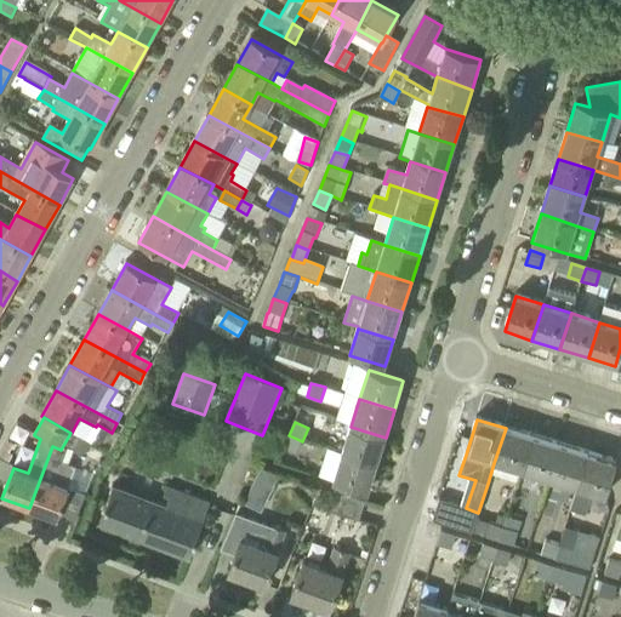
[(351,427),(341,453),(377,466),(386,438),(351,427)]
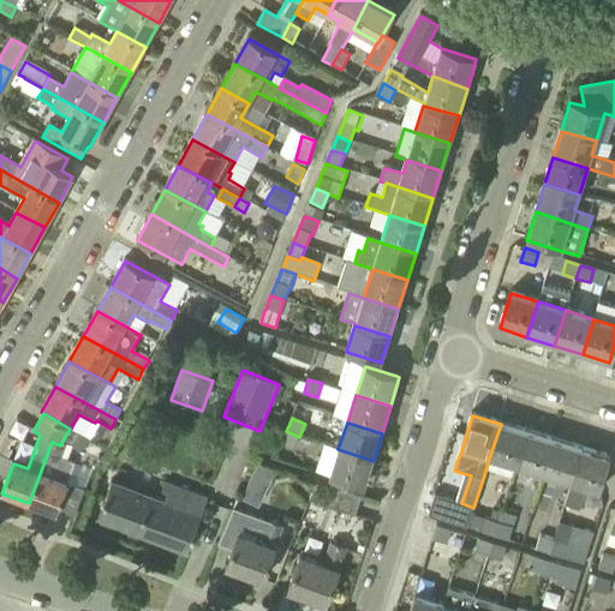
[(489,459),(517,467),(527,432),(501,424),(489,459)]
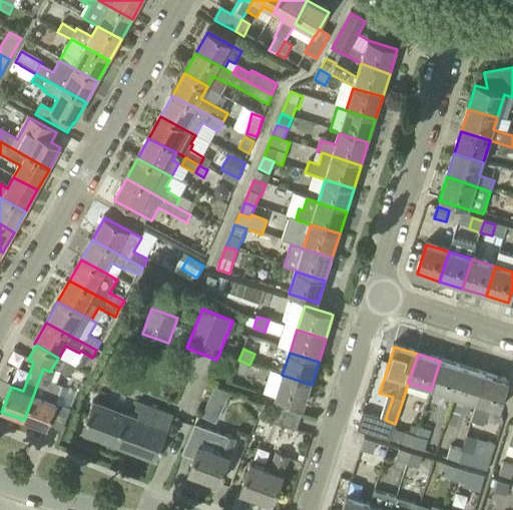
[(43,369),(24,420),(47,429),(63,387),(50,382),(53,373),(57,374),(62,360),(59,358),(58,358),(50,372),(43,369)]
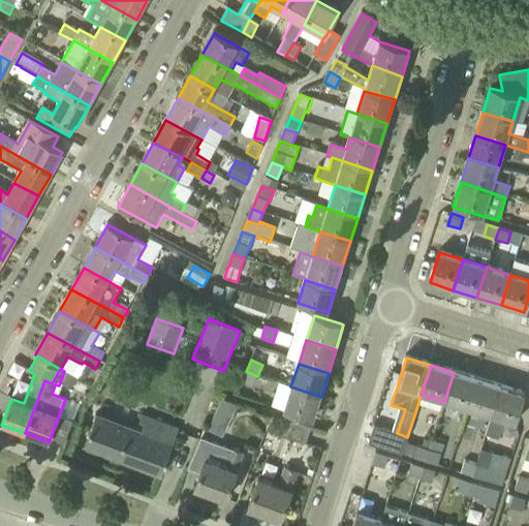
[(246,371),(241,382),(252,388),(257,376),(246,371)]
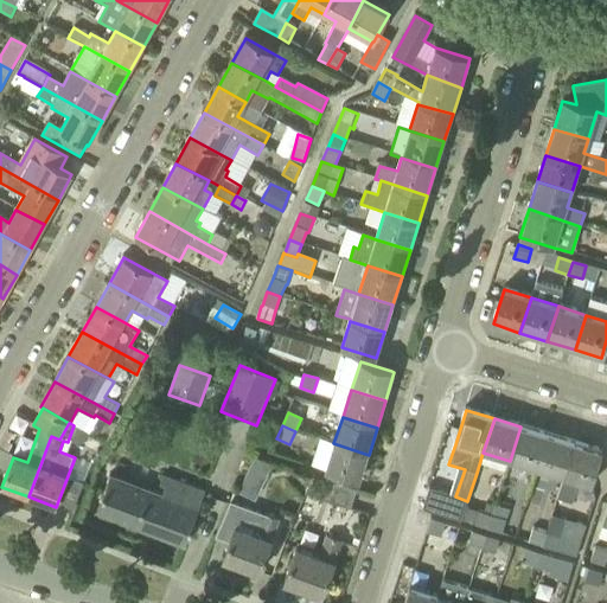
[(510,461),(537,470),(549,435),(521,427),(510,461)]
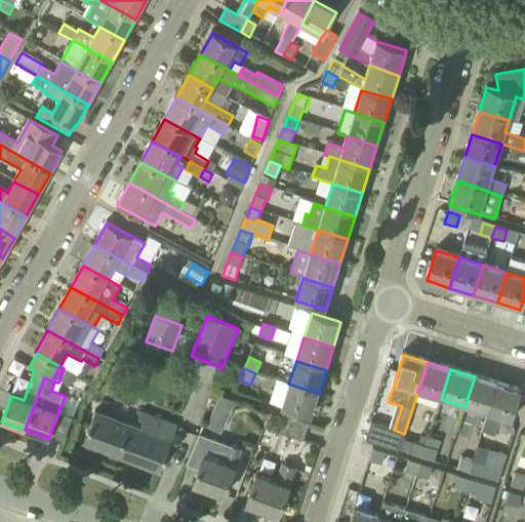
[(465,407),(487,414),(497,384),(475,376),(465,407)]
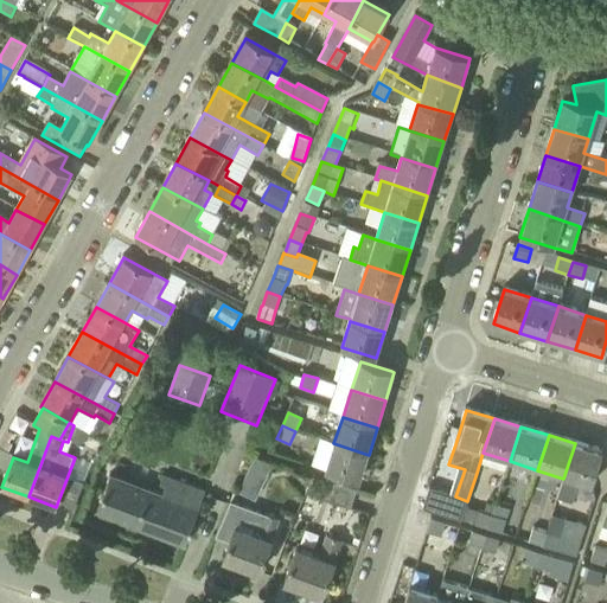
[(359,482),(369,455),(333,443),(325,472),(359,482)]
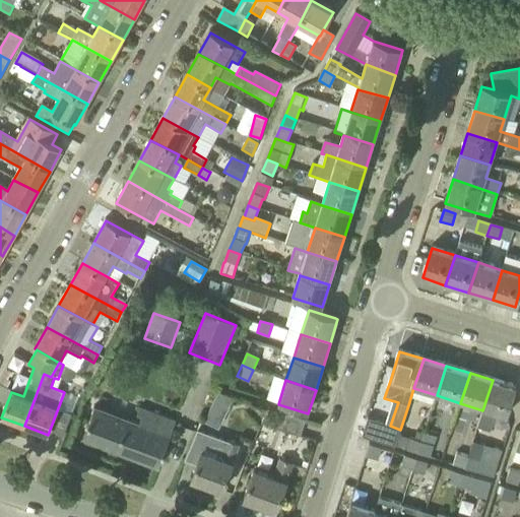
[(507,417),(516,388),(493,380),(482,410),(477,429),(490,433),(496,414),(507,417)]
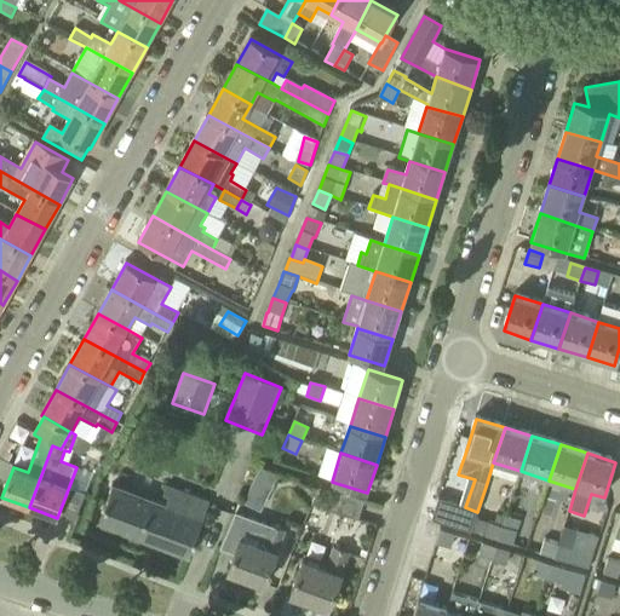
[(281,475),(262,468),(244,504),(262,512),(281,475)]
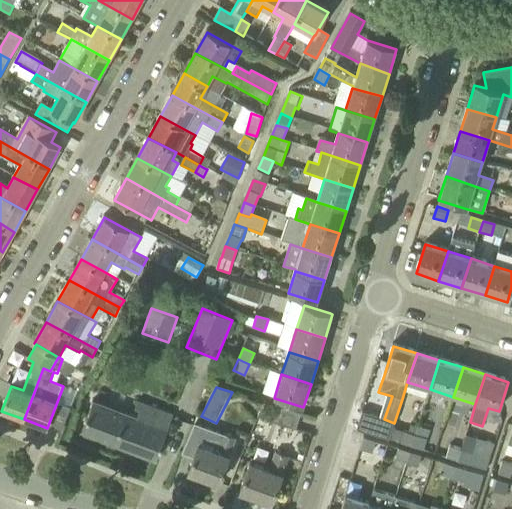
[(156,461),(173,416),(137,402),(134,410),(139,411),(136,418),(93,402),(81,433),(156,461)]
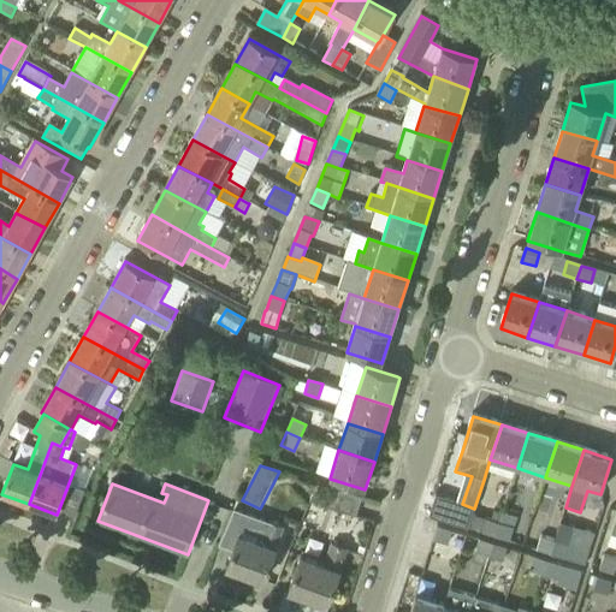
[(327,509),(356,518),(362,499),(333,489),(327,509)]
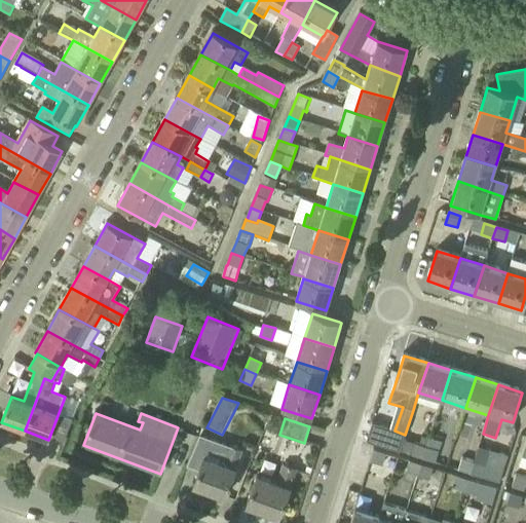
[(372,423),(366,442),(399,453),(405,435),(395,431),(372,423)]
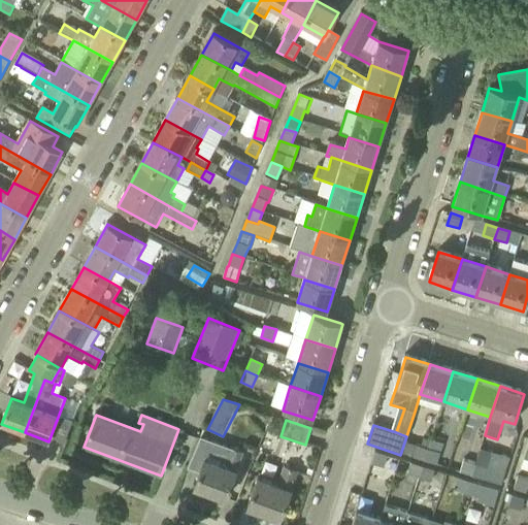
[(428,450),(424,461),(436,465),(443,445),(431,440),(428,450)]
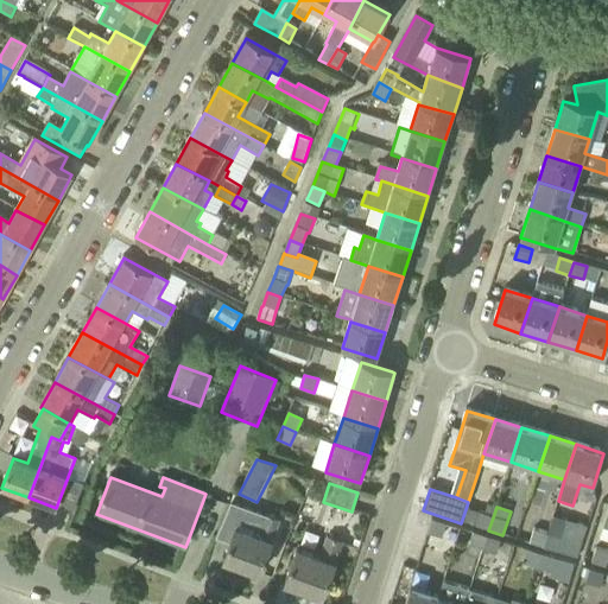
[(493,517),(485,515),(480,514),(475,527),(488,531),(493,517)]
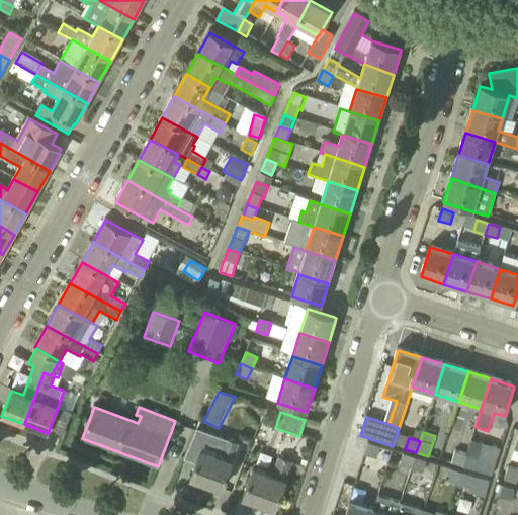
[(201,451),(190,479),(193,480),(193,485),(200,488),(203,484),(222,490),(240,444),(228,440),(221,458),(201,451)]
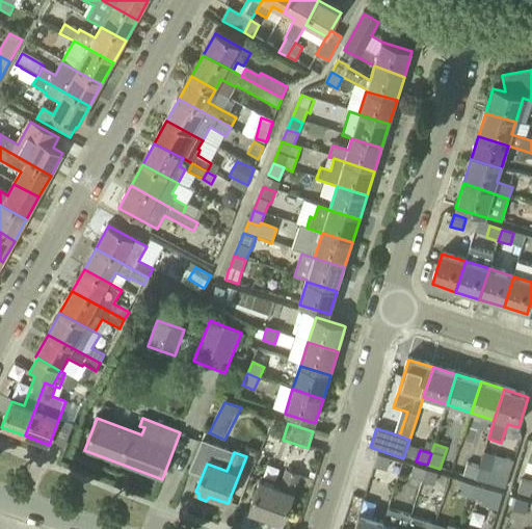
[(391,460),(378,456),(374,468),(387,472),(391,460)]
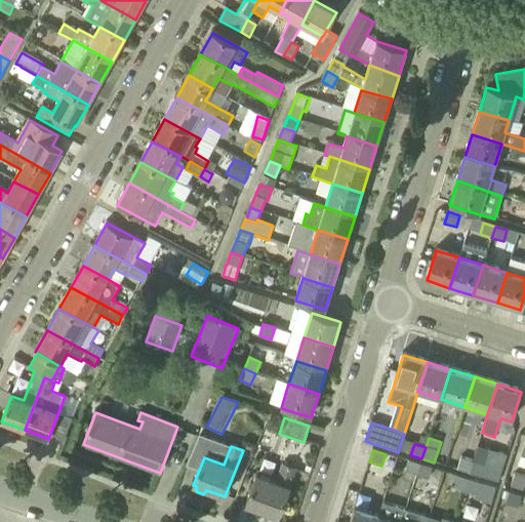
[(469,474),(473,463),(461,458),(457,470),(469,474)]
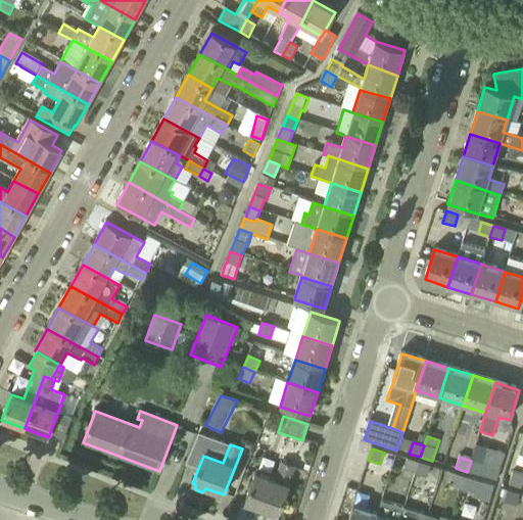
[(415,474),(419,463),(407,460),(403,471),(415,474)]
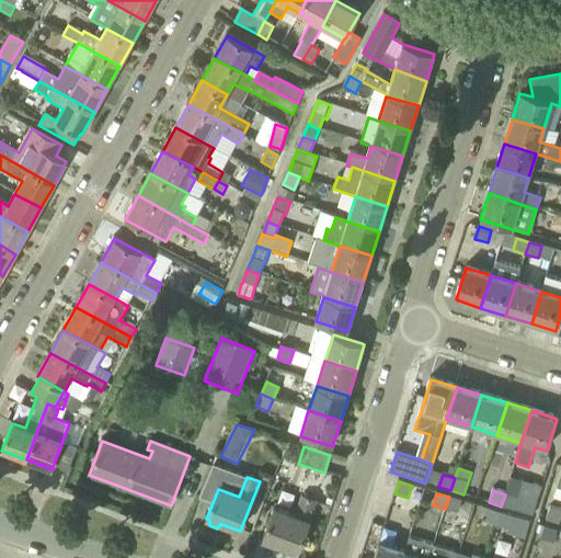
[(505,494),(501,507),(514,510),(518,498),(505,494)]
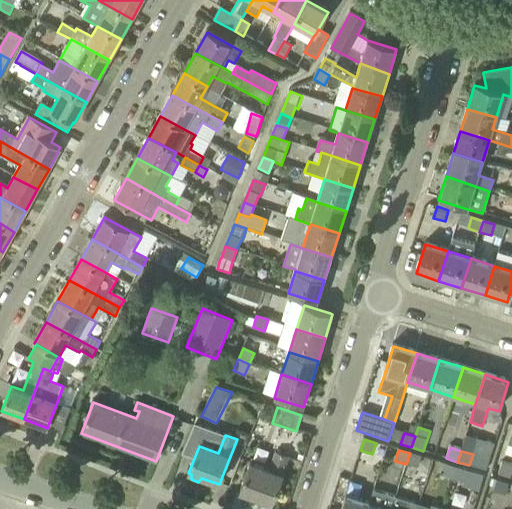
[(406,464),(412,466),(418,468),(421,457),(410,453),(406,464)]
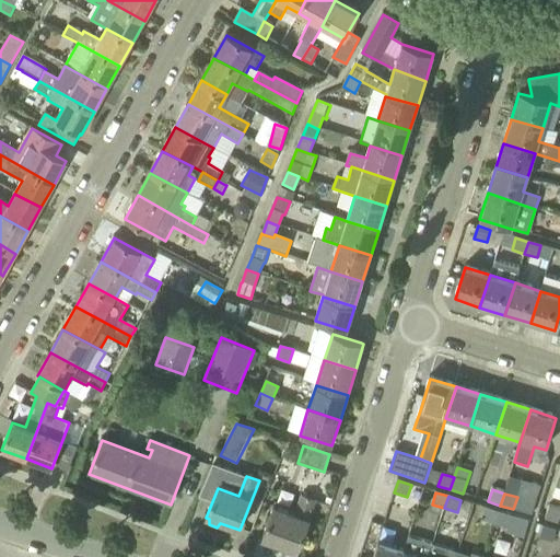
[(273,509),(263,538),(296,552),(315,501),(303,497),(295,517),(273,509)]
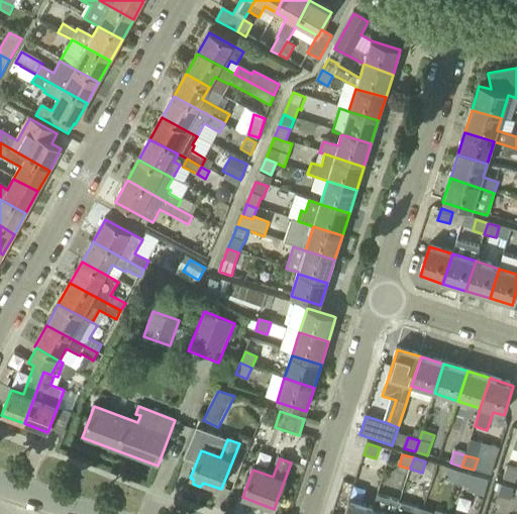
[(444,481),(456,485),(460,473),(448,469),(444,481)]
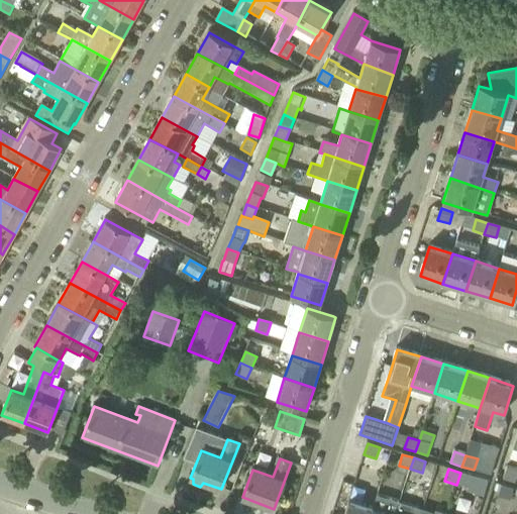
[(503,480),(515,484),(516,477),(516,472),(507,469),(503,480)]
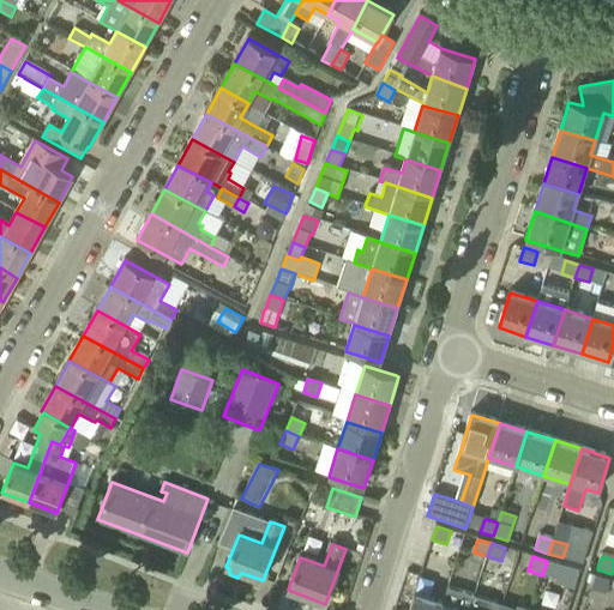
[(579,571),(547,561),(542,575),(555,579),(554,584),(573,591),(579,571)]
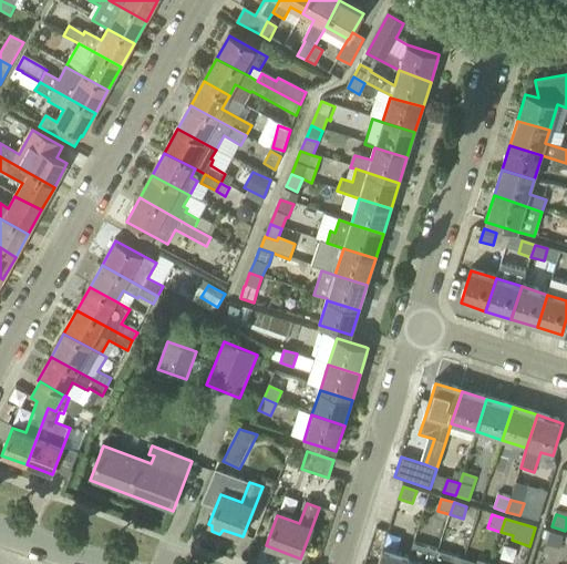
[(558,550),(563,537),(549,533),(545,545),(558,550)]
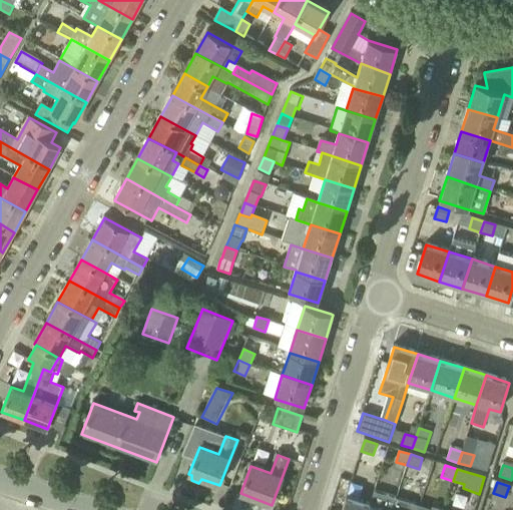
[(370,505),(368,509),(393,509),(397,500),(375,493),(371,506),(370,505)]
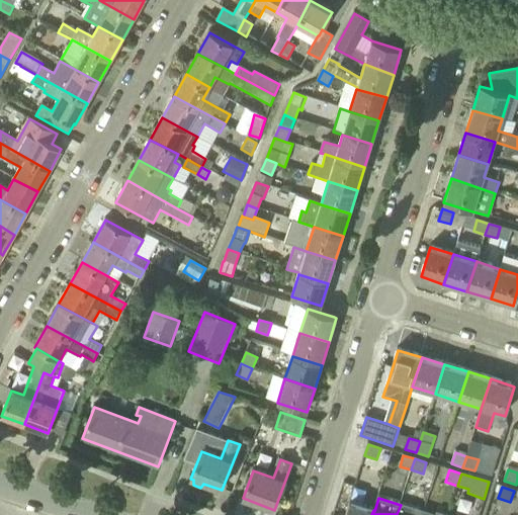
[(371,514),(373,510),(349,503),(345,514),(371,514)]
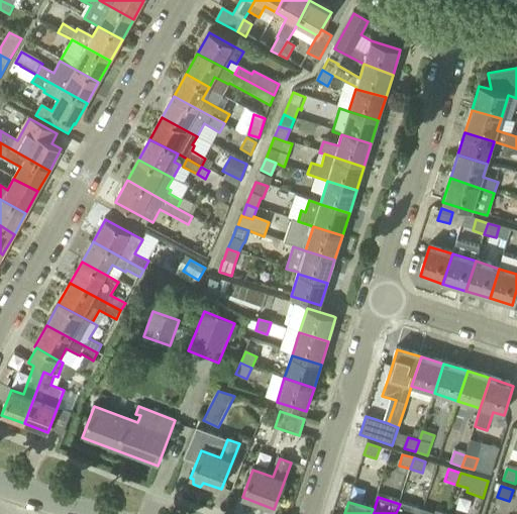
[(400,504),(396,513),(422,513),(423,511),(400,504)]
